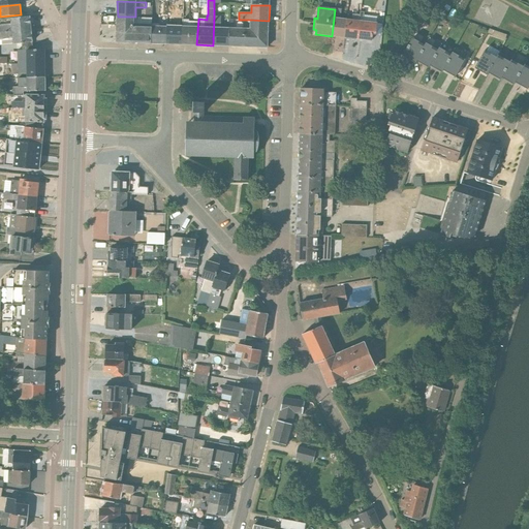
[(332,36),(345,38),(347,20),(340,19),(341,10),(335,9),(332,36)]
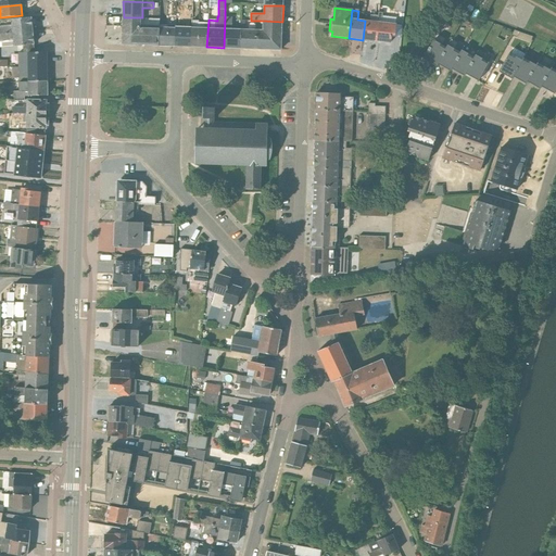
[(375,41),(391,43),(392,36),(395,36),(396,19),(382,16),(382,13),(379,12),(378,16),(375,41)]
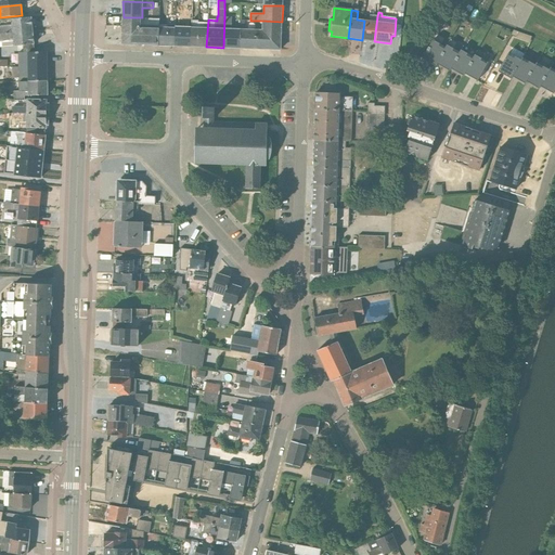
[(364,18),(362,40),(374,41),(377,16),(370,15),(370,18),(364,18)]
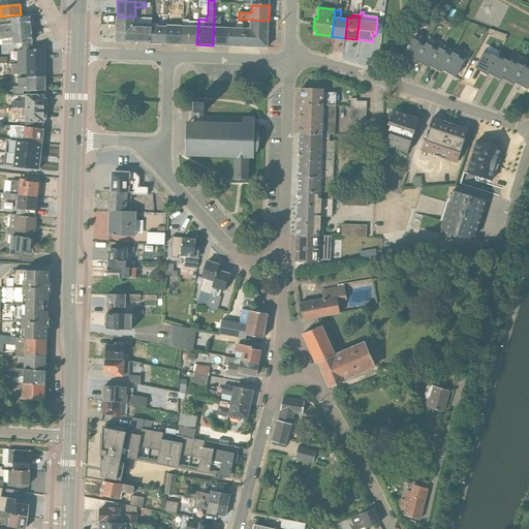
[(0,25),(0,33),(32,30),(31,17),(10,19),(10,24),(0,25)]
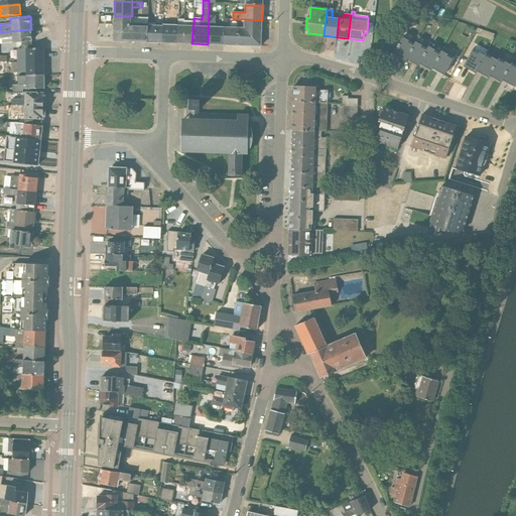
[(131,41),(132,16),(115,16),(114,37),(117,41),(131,41)]
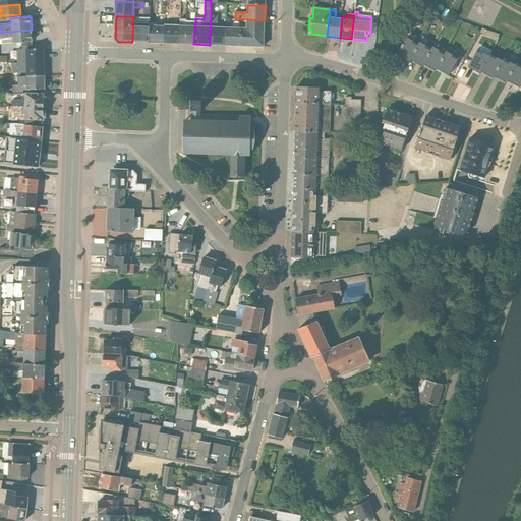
[(133,16),(132,42),(149,43),(150,17),(133,16)]
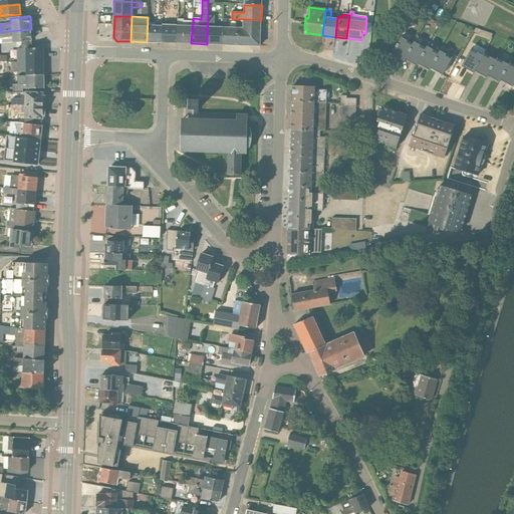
[(215,27),(215,16),(208,16),(207,44),(222,44),(223,27),(215,27)]
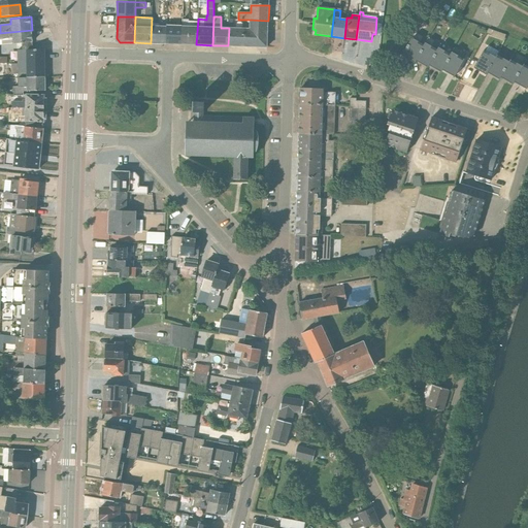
[(183,20),(167,20),(166,43),(182,44),(183,20)]
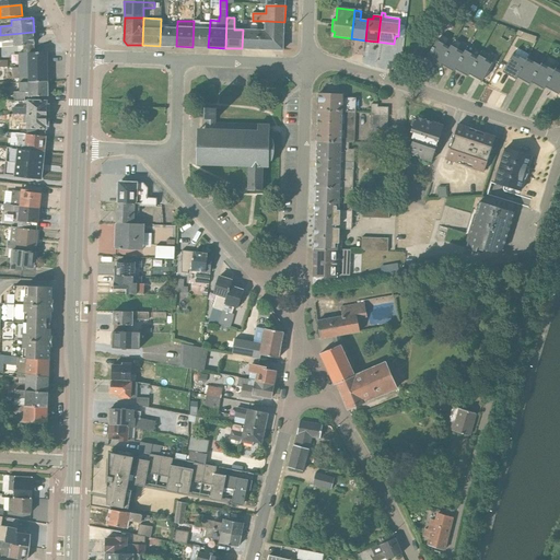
[(200,21),(194,21),(193,47),(208,47),(209,23),(200,23),(200,21)]
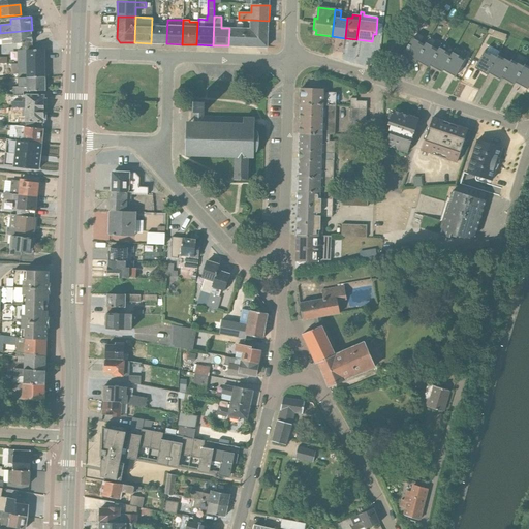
[(250,21),(249,29),(268,30),(269,21),(250,20),(250,21)]
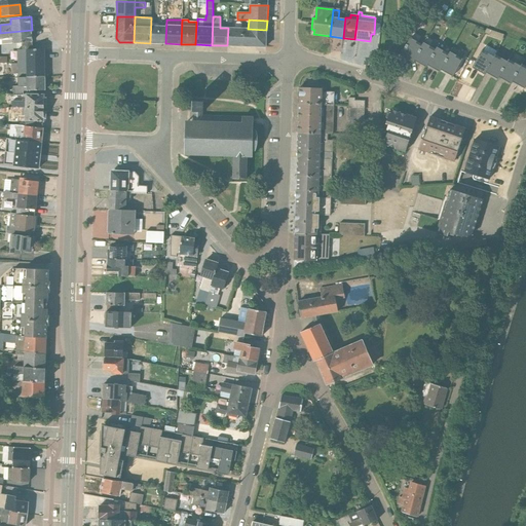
[(165,24),(151,24),(150,43),(165,43),(165,24)]
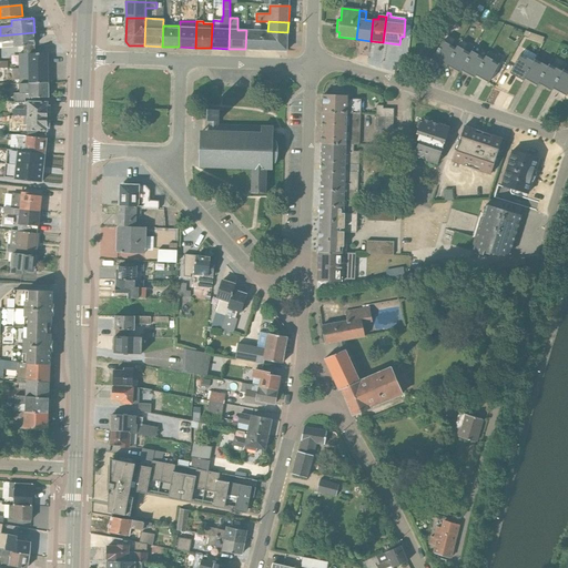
[(246,30),(245,49),(260,50),(261,31),(246,30)]
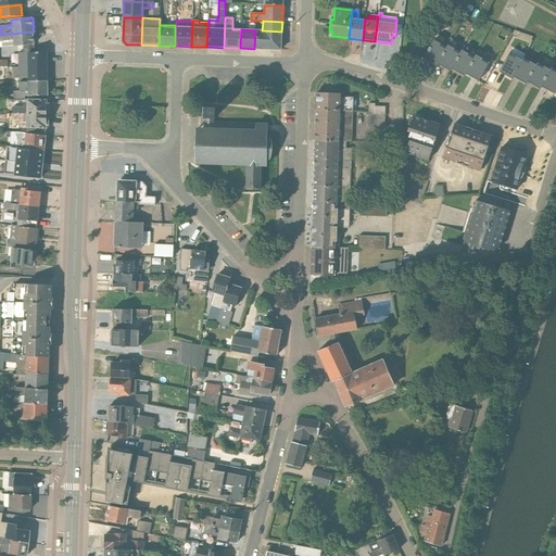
[(281,50),(281,32),(262,30),(255,30),(254,49),(281,50)]
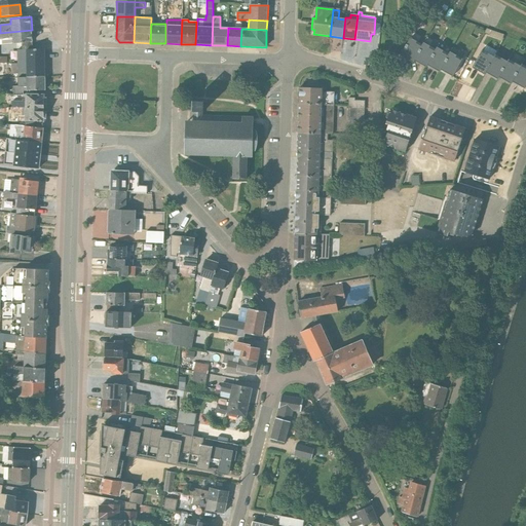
[(488,36),(501,41),(503,36),(486,29),(484,34),(488,35),(488,36)]
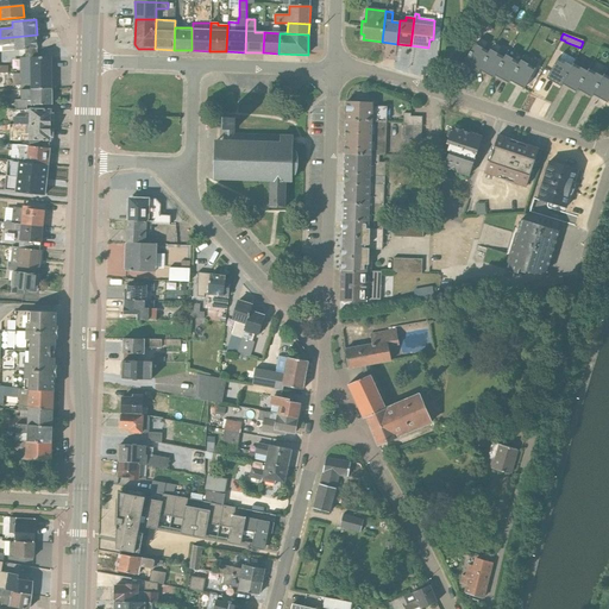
[(37,35),(0,38),(0,52),(38,49),(37,35)]
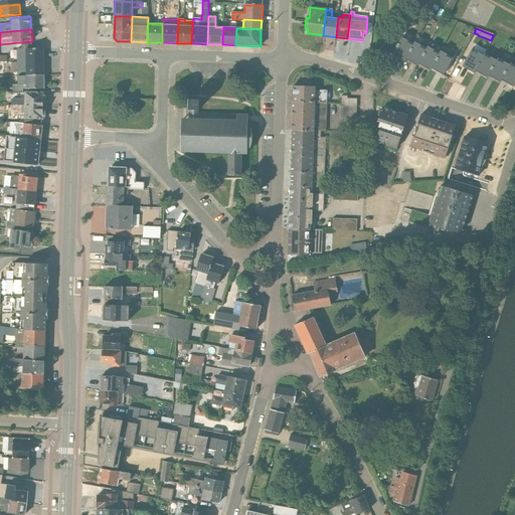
[(404,60),(405,59),(412,46),(406,43),(408,41),(401,37),(392,54),(396,56),(396,55),(404,60)]
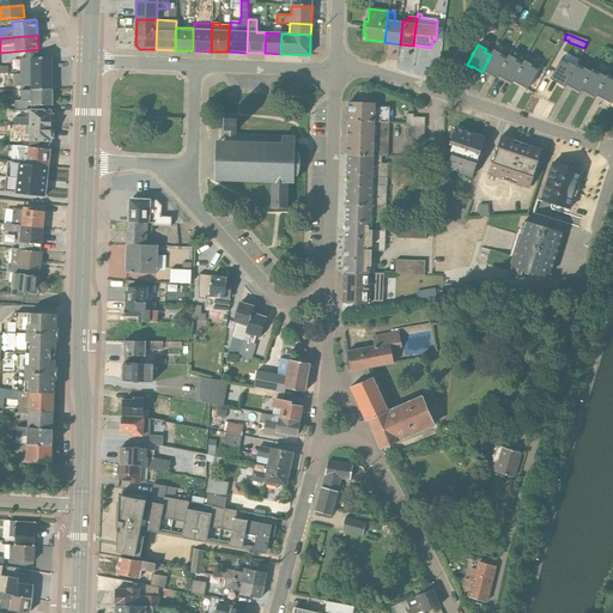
[(496,78),(497,76),(507,60),(499,56),(501,54),(493,50),(491,55),(483,71),(496,78)]
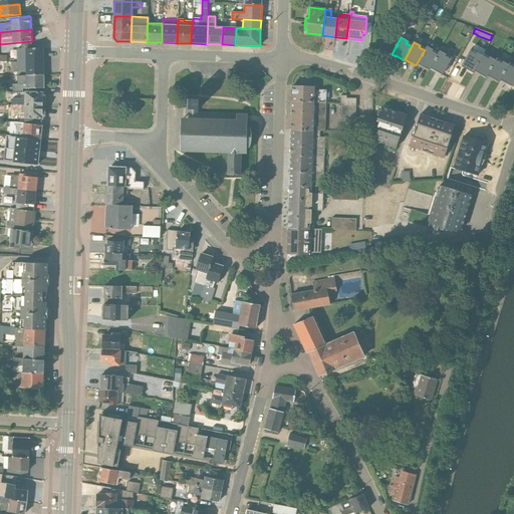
[(429,70),(430,68),(437,55),(432,52),(433,50),(427,46),(425,50),(417,63),(429,70)]
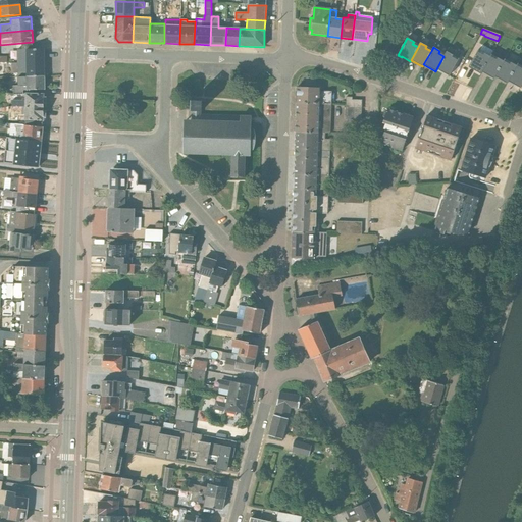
[(44,62),(44,49),(33,49),(22,50),(17,50),(17,62),(44,62)]
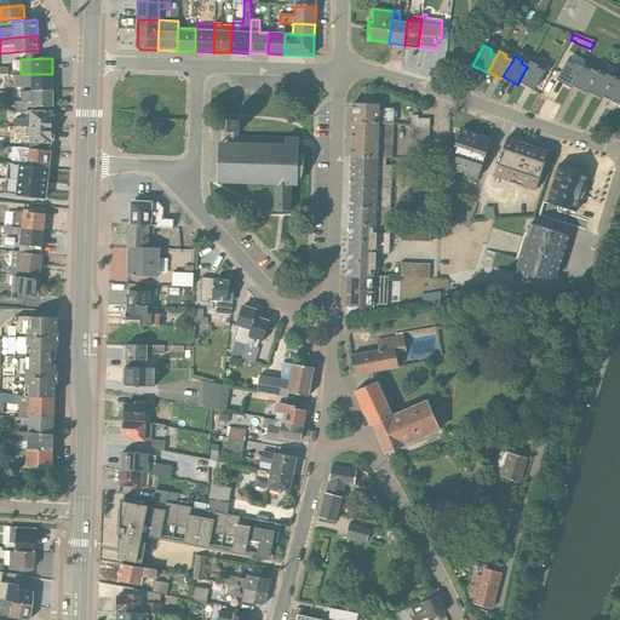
[(570,89),(572,86),(583,68),(568,59),(556,80),(570,89)]
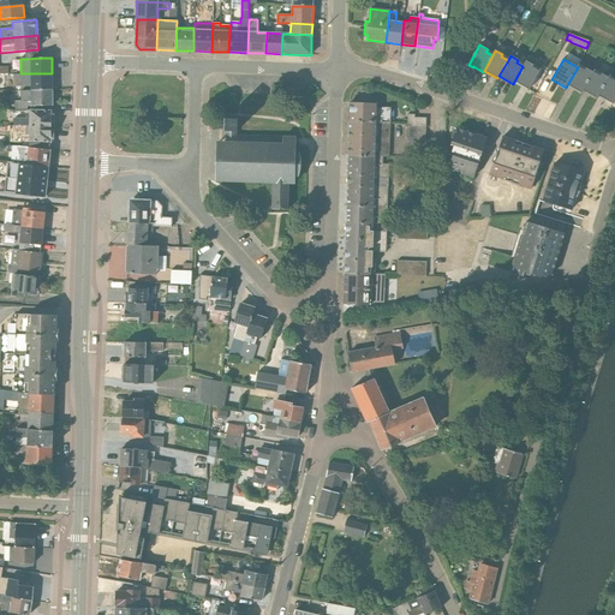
[(526,61),(523,66),(514,82),(529,90),(539,71),(532,67),(533,65),(526,61)]
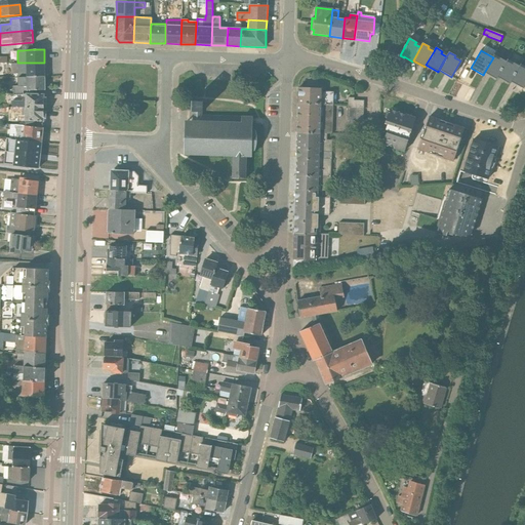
[(496,79),(497,77),(507,62),(500,58),(498,61),(493,57),(484,73),(496,79)]
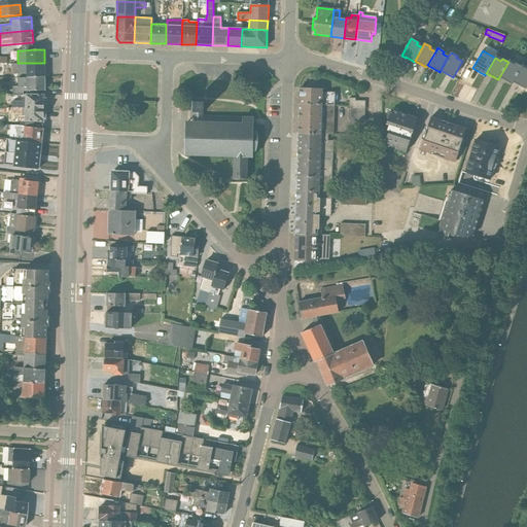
[(514,82),(514,80),(522,67),(515,63),(514,65),(508,62),(499,77),(512,84),(513,81),(514,82)]
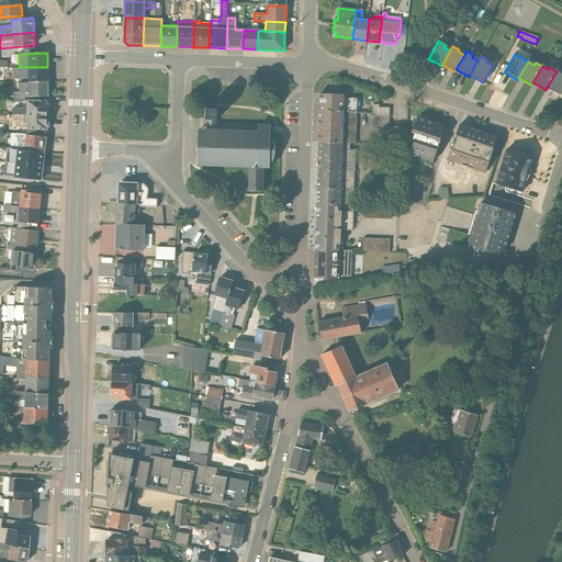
[(20,83),(47,82),(47,67),(19,67),(12,68),(12,79),(20,79),(20,83)]
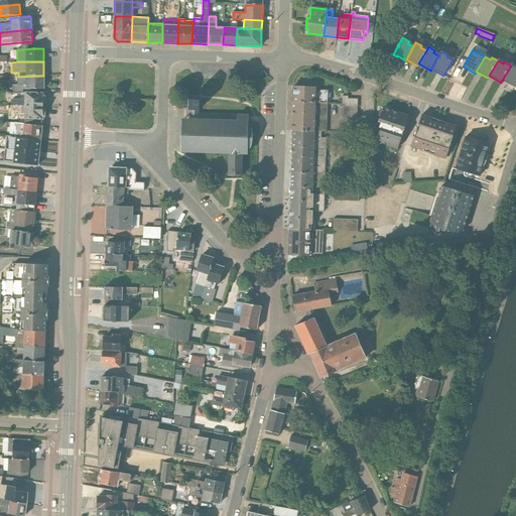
[(515,68),(511,66),(503,79),(510,83),(510,84),(514,87),(515,83),(515,68)]
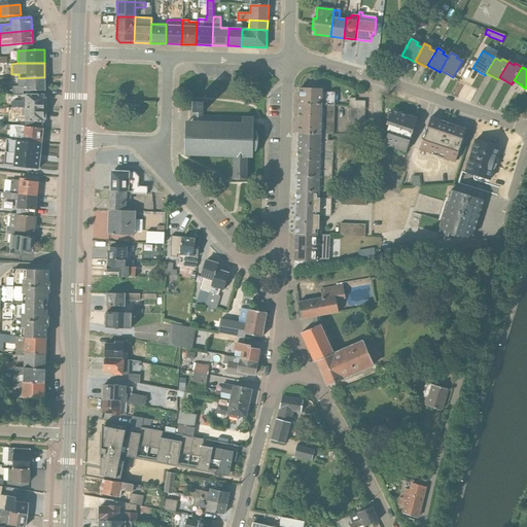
[(45,91),(44,77),(19,78),(19,86),(13,86),(13,96),(24,95),(24,92),(45,91)]
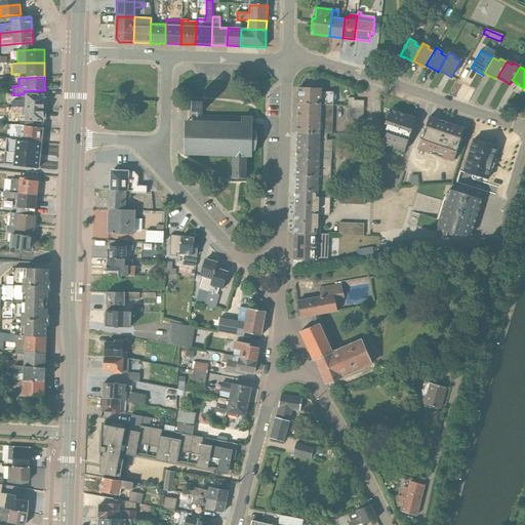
[(193,83),(193,95),(204,95),(204,83),(193,83)]
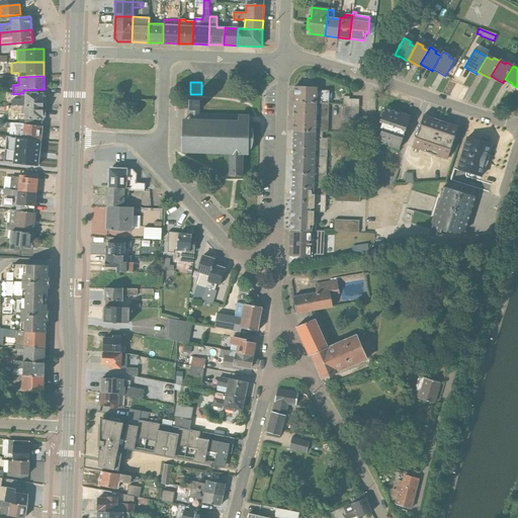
[(294,102),(329,104),(329,102),(332,102),(332,93),(329,93),(329,91),(317,90),(317,87),(295,86),(294,93),(294,102)]
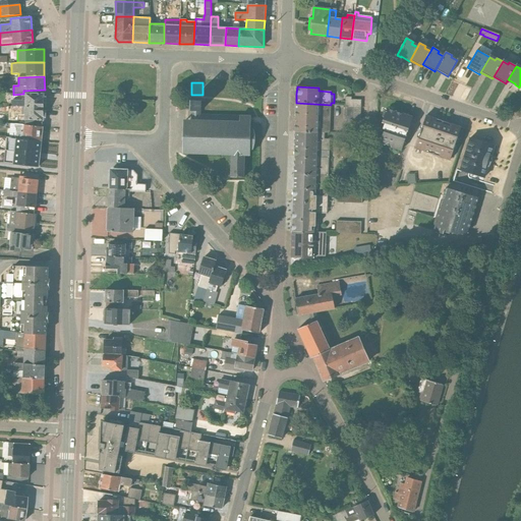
[(46,104),(47,97),(45,97),(45,94),(25,93),(24,99),(22,99),(21,100),(12,101),(11,107),(44,108),(44,105),(46,104)]
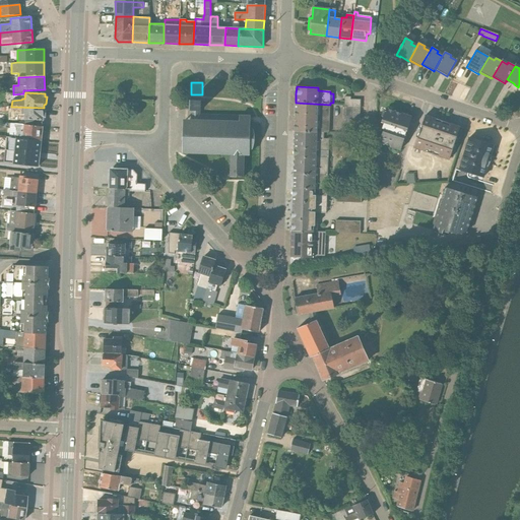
[(344,107),(361,108),(361,100),(350,100),(350,96),(344,96),(344,107)]
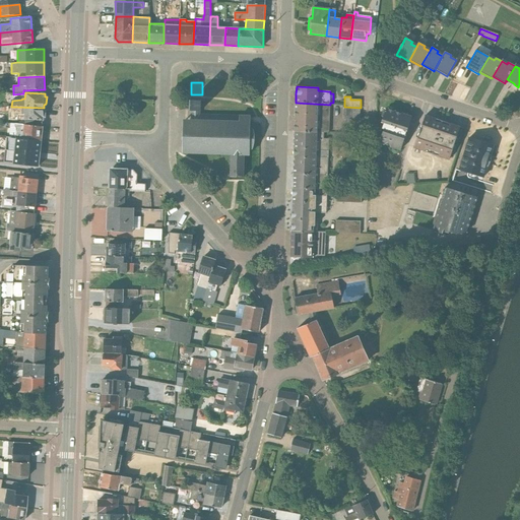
[(191,121),(190,121),(190,134),(184,134),(184,139),(190,139),(189,152),(231,154),(230,177),(243,177),(244,154),(249,154),(249,148),(253,148),(253,129),(250,129),(250,117),(201,115),(201,101),(191,101),(190,113),(192,113),(191,121)]
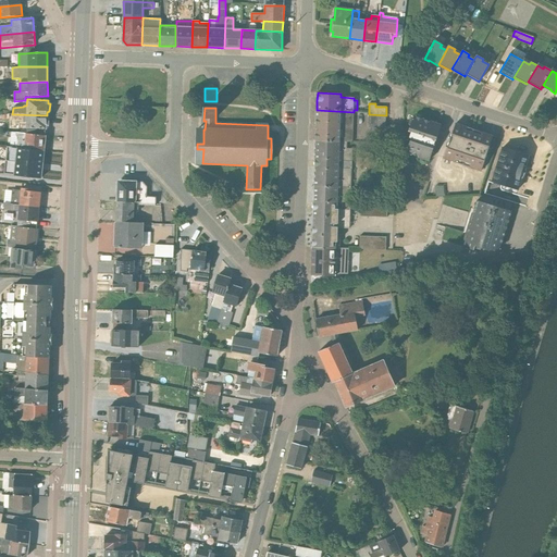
[(353,143),(354,112),(317,110),(317,120),(319,120),(319,125),(317,125),(316,141),(353,143)]
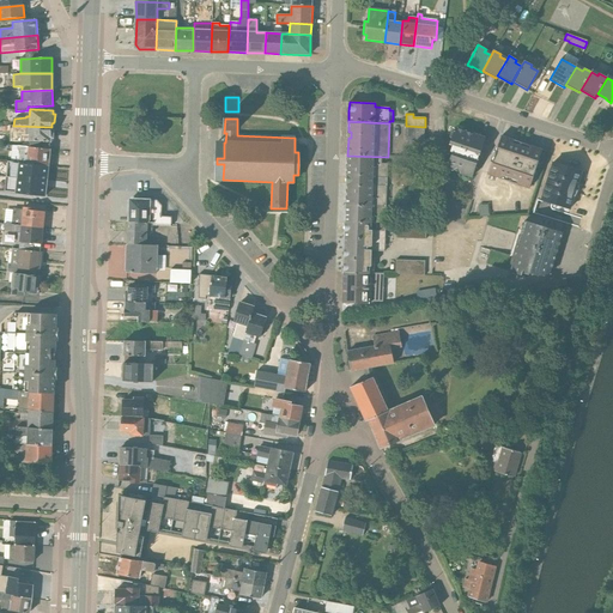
[(52,127),(13,126),(13,134),(26,134),(26,135),(26,141),(26,147),(49,150),(50,143),(52,143),(52,139),(54,139),(54,131),(52,131),(52,127)]
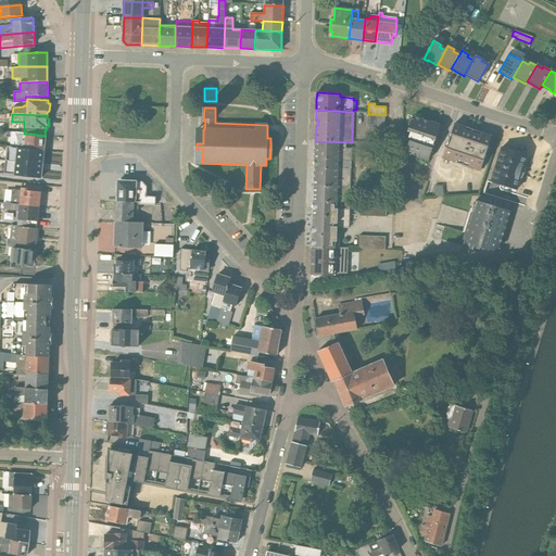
[(377,115),(368,114),(367,127),(377,127),(377,115)]
